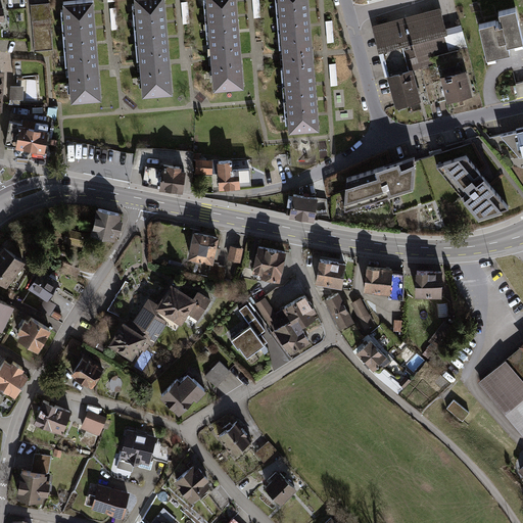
[(92,0),(62,3),(73,99),(101,96),(92,0)]
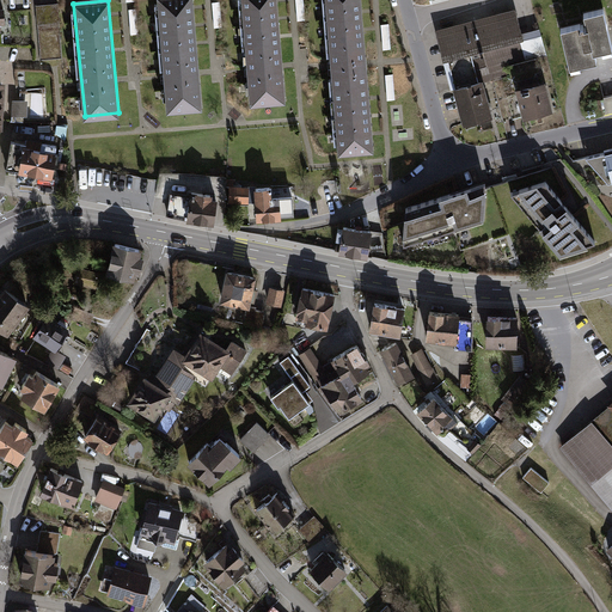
[(191,0),(157,0),(166,111),(200,108),(191,0)]
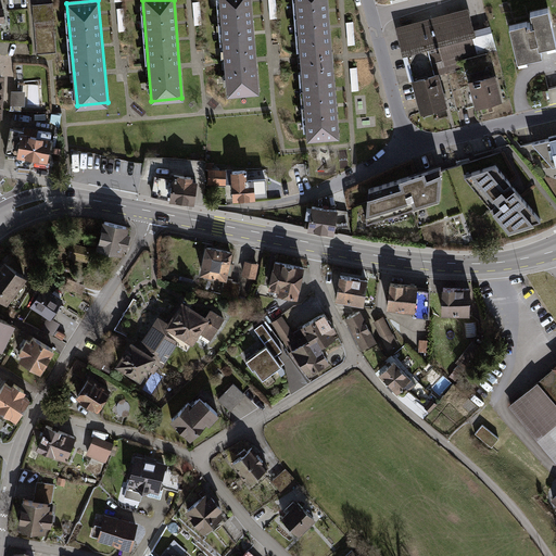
[(252,0),(220,0),(229,95),(260,92),(252,0)]
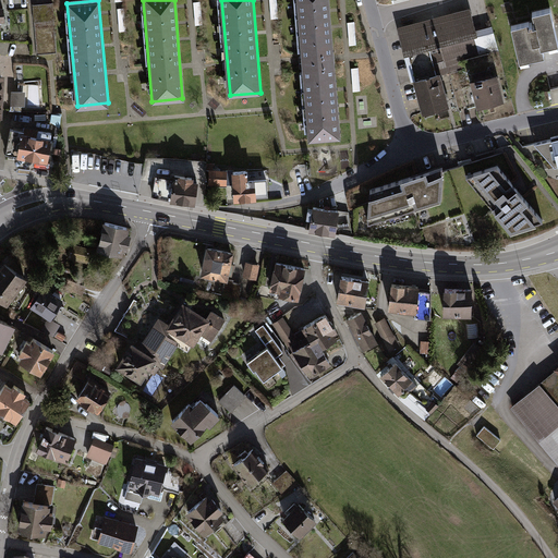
[(328,0),(296,0),(310,144),(341,141),(328,0)]
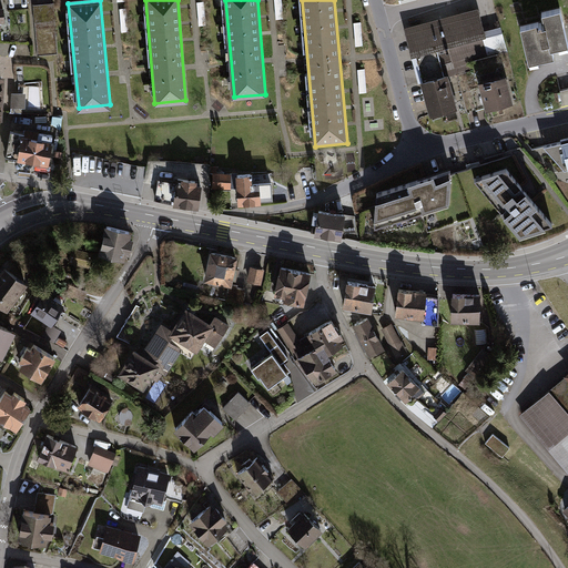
[(32,6),(37,57),(53,56),(50,4),(42,4),(32,6)]
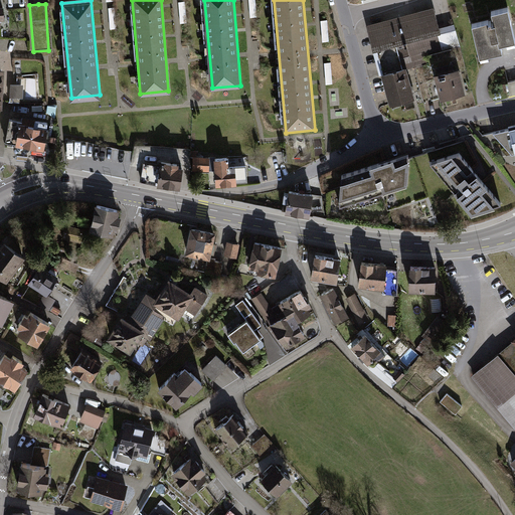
[(491,20),(470,25),(477,57),(500,52),(498,43),(514,39),(507,6),(489,11),(491,20)]
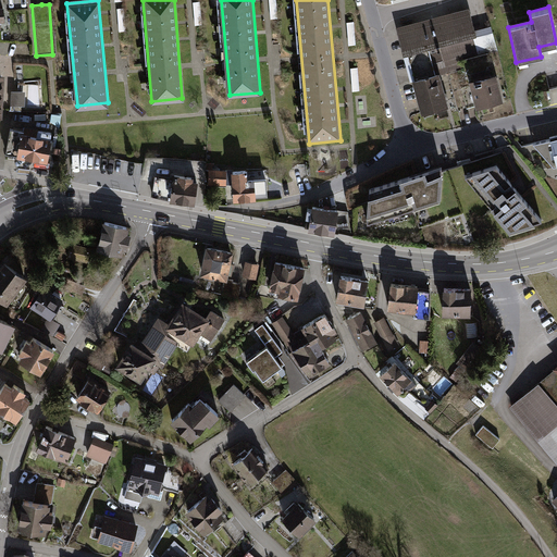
[(470,33),(465,10),(397,28),(410,78),(435,72),(479,60),(477,53),(493,49),(487,28),(470,33)]
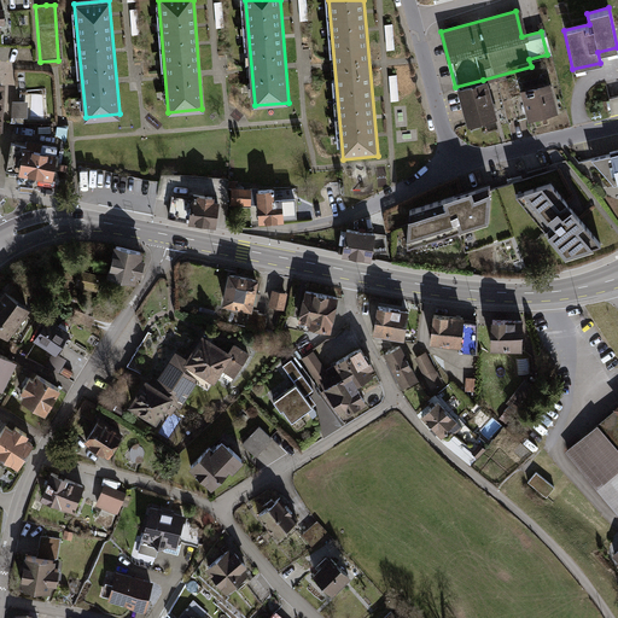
[(483,80),(455,87),(466,124),(494,117),(483,80)]
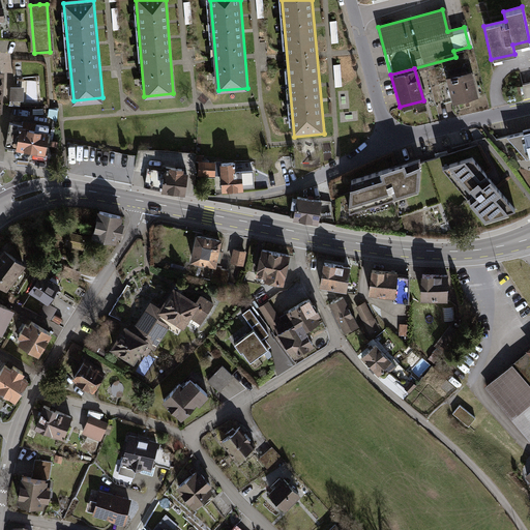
[(470,72),(445,80),(452,104),(478,97),(470,72)]
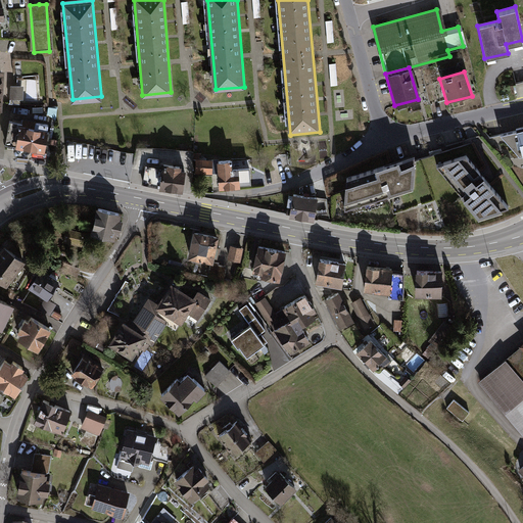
[(518,98),(522,96),(522,81),(514,83),(518,98)]
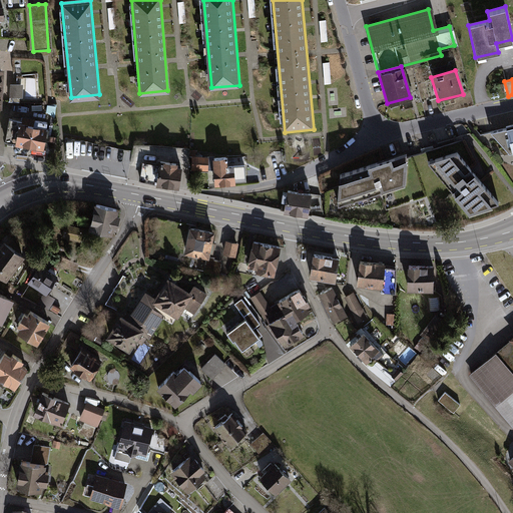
[(22,84),(9,84),(8,96),(21,97),(22,84)]
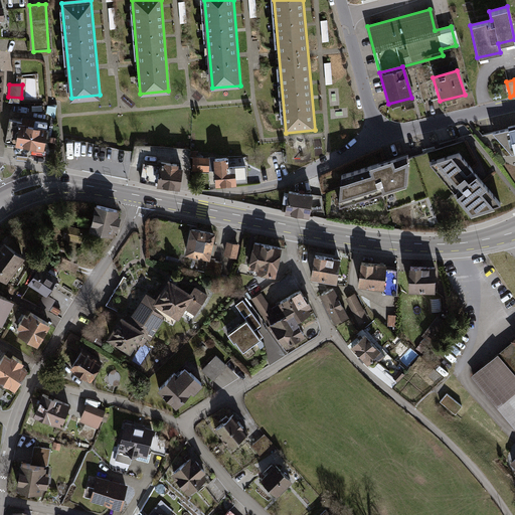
[(30,125),(29,127),(13,125),(10,146),(40,151),(44,127),(30,125)]
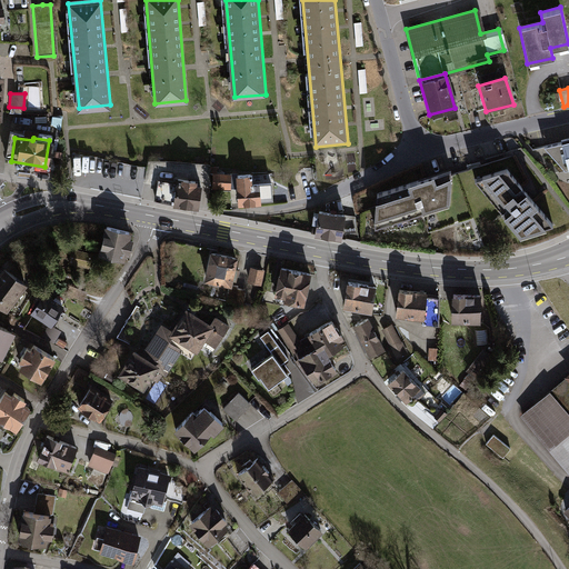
[(568,140),(560,143),(542,148),(567,173),(568,172),(568,140)]
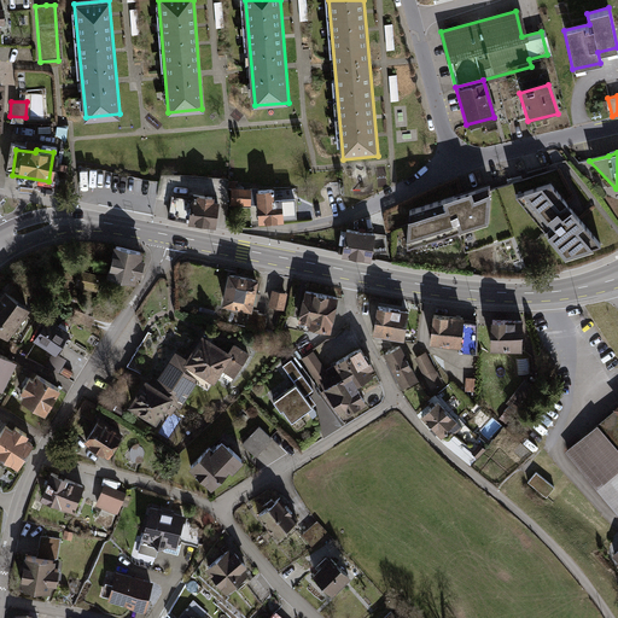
[(461,193),(407,209),(403,249),(488,225),(491,185),(461,193)]
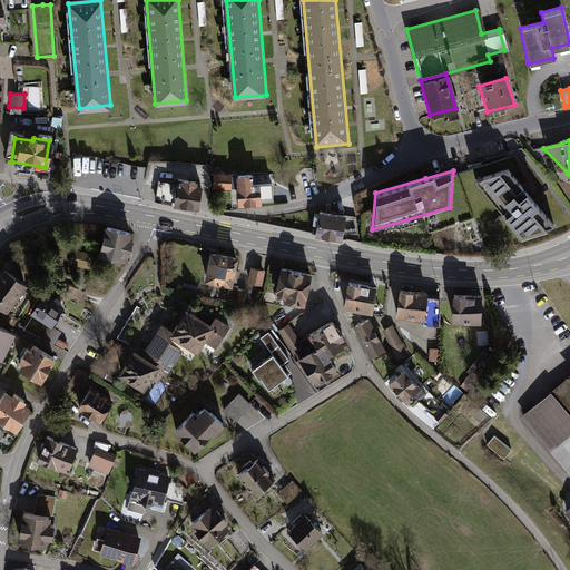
[(505,172),(475,179),(520,239),(552,226),(526,194),(505,172)]
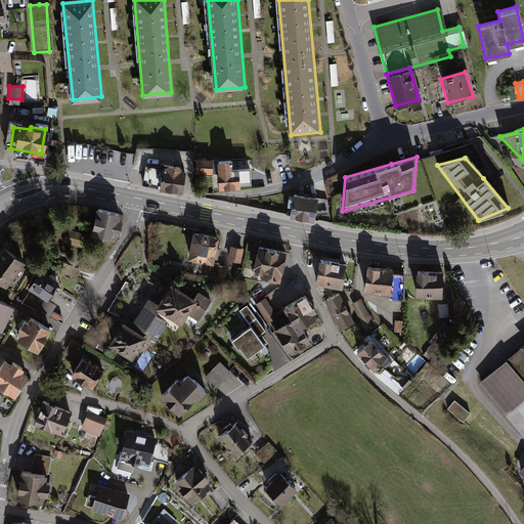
[(231,162),(216,163),(218,190),(241,189),(239,185),(251,185),(251,170),(232,171),(231,162)]
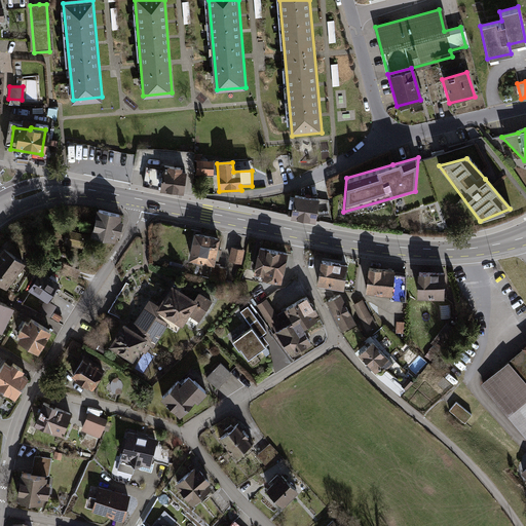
[(143,185),(180,191),(183,170),(163,166),(162,170),(146,167),(143,185)]
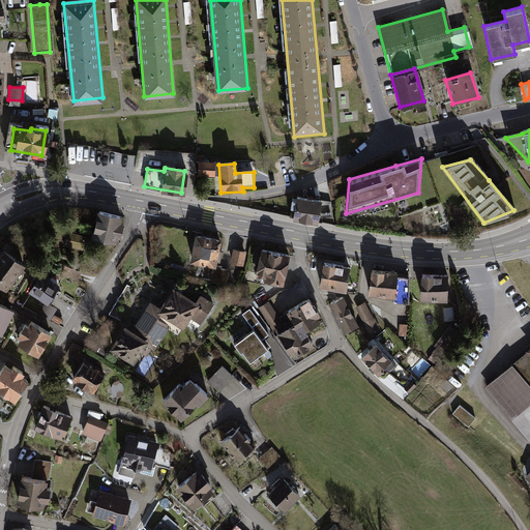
[(212,170),(197,170),(197,181),(212,181),(212,170)]
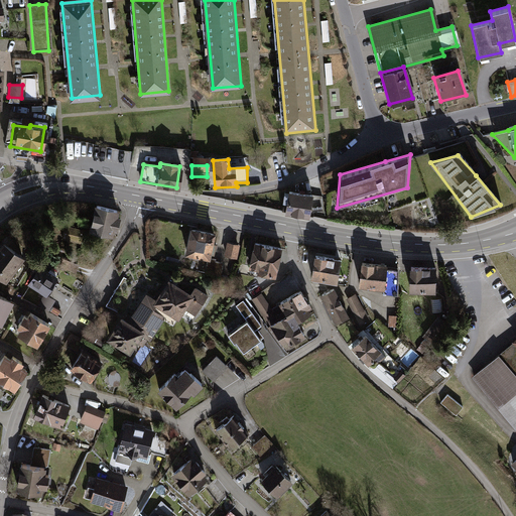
[(320,197),(286,190),(283,213),(310,218),(311,215),(324,217),(320,197)]
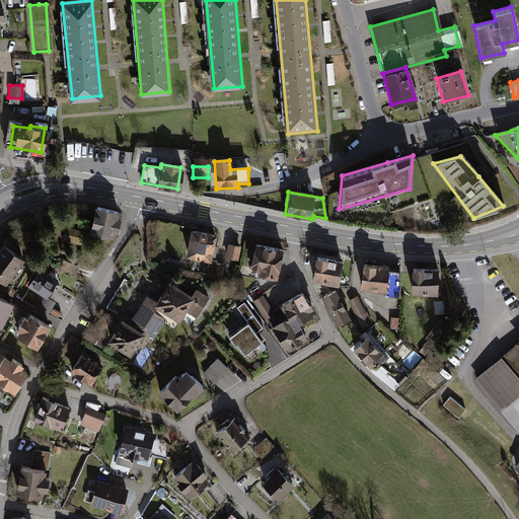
[(120,213),(95,207),(88,234),(113,240),(120,213)]
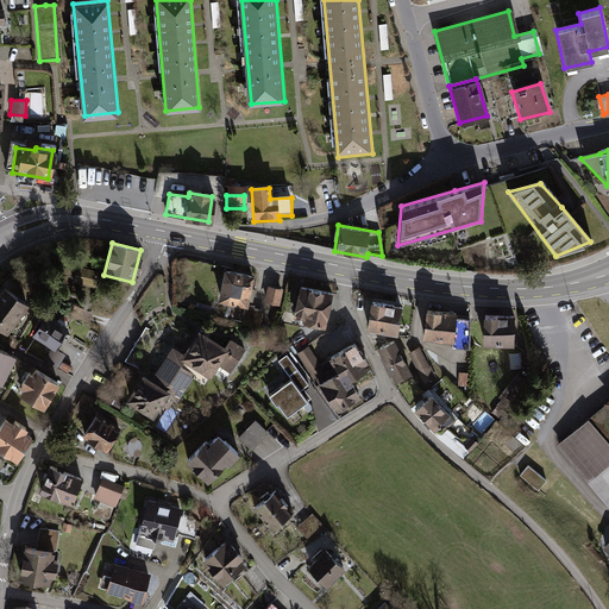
[(251,278),(221,272),(215,301),(246,308),(251,278)]
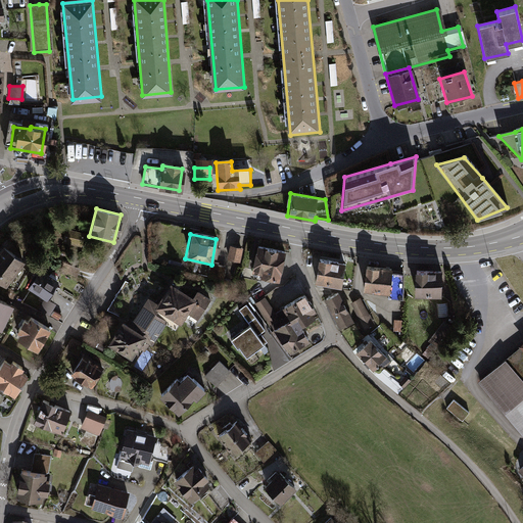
[(245,249),(230,246),(227,258),(243,262),(245,249)]
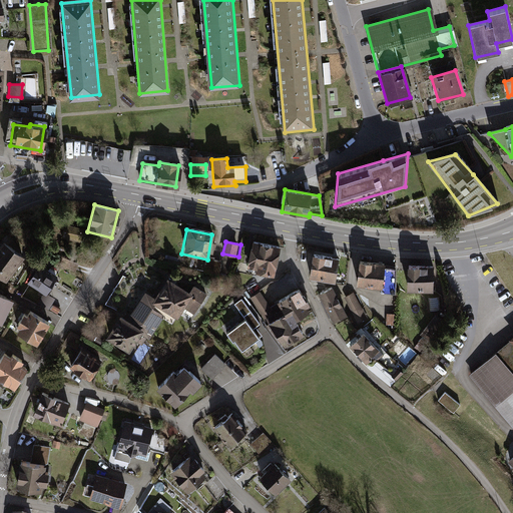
[(22,259),(0,242),(0,279),(5,283),(22,259)]
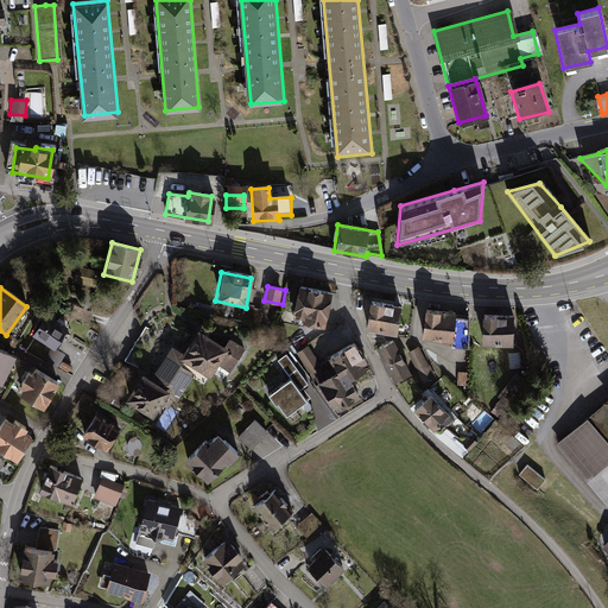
[(333,295),(299,287),(295,315),(304,317),(303,324),(325,329),(333,295)]
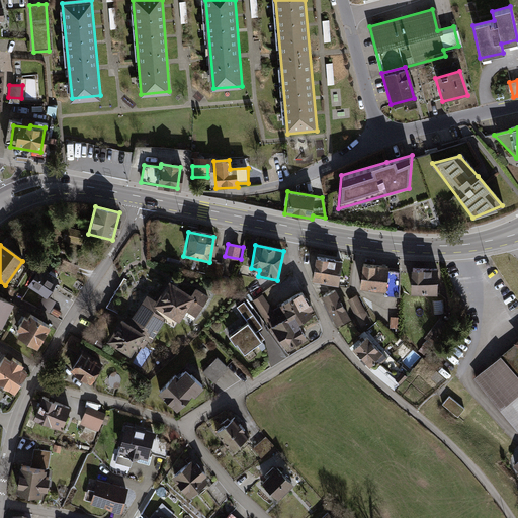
[(339,260),(314,257),(311,281),(335,285),(339,260)]
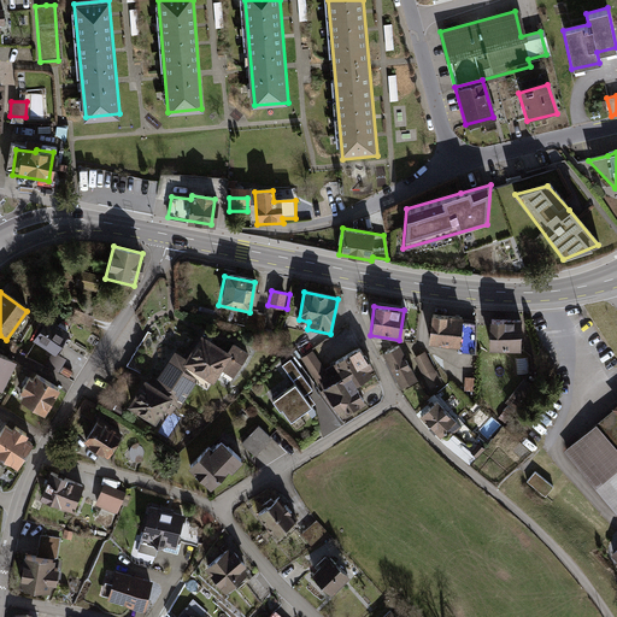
[(264,315),(250,312),(247,325),(262,328),(264,315)]
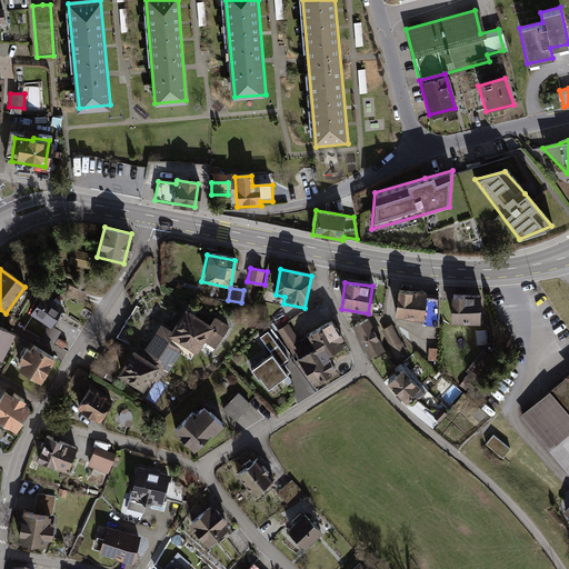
[(479,296),(449,296),(449,289),(437,288),(437,298),(449,298),(449,321),(479,321),(479,296)]
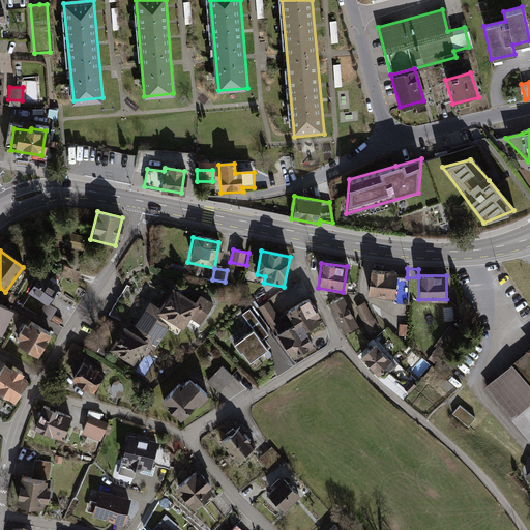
[(396,273),(369,270),(365,295),(391,298),(390,302),(406,303),(406,301),(407,278),(395,277),(396,273)]
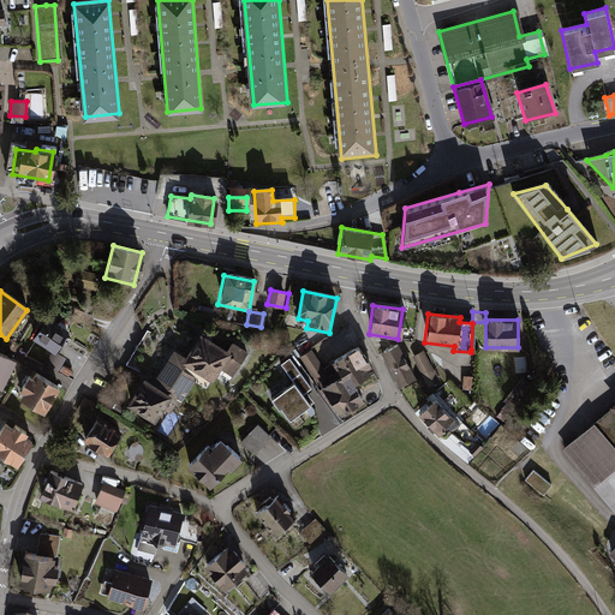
[(67,330),(45,316),(30,338),(53,352),(58,345),(67,330)]
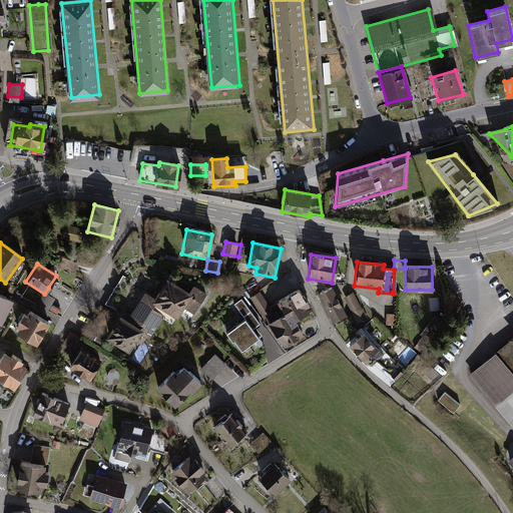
[(121,275),(104,304),(121,314),(138,284),(121,275)]
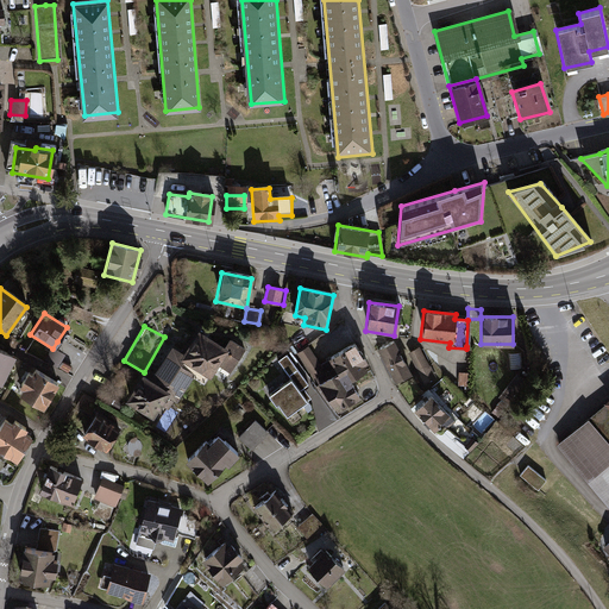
[(198,332),(184,353),(187,356),(179,369),(190,376),(206,385),(218,366),(228,374),(245,347),(228,338),(223,346),(198,332)]
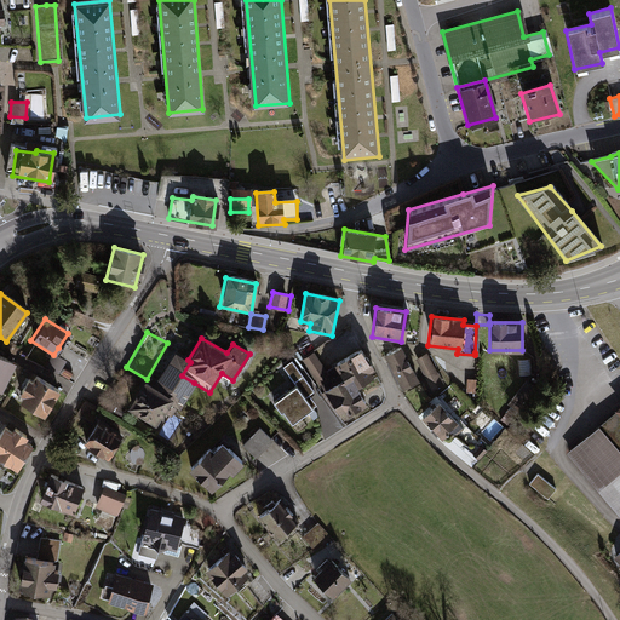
[(399,346),(382,355),(401,391),(418,383),(399,346)]
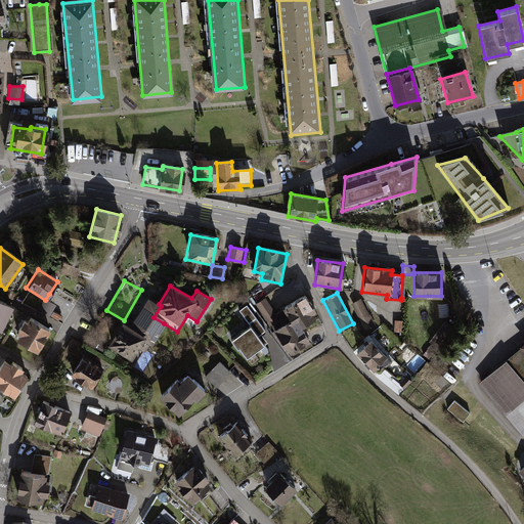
[(315,313),(305,296),(282,309),(290,321),(296,332),(302,329),(315,320),(312,315),(315,313)]
